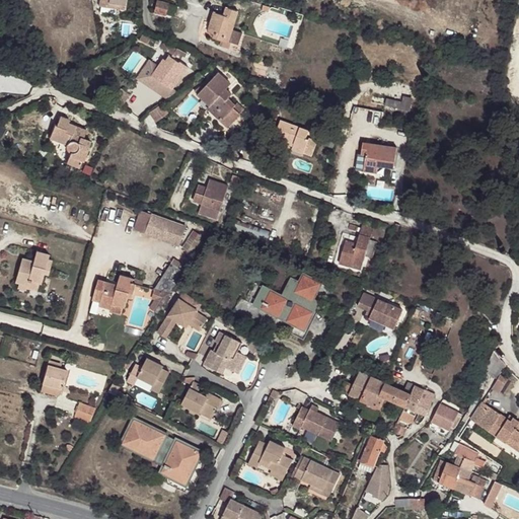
[(126,0),(99,0),(99,5),(125,9),(126,0)]
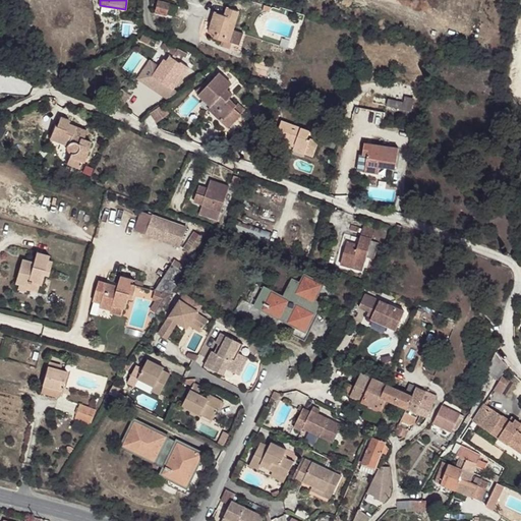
[(169,4),(157,1),(155,12),(166,15),(169,4)]
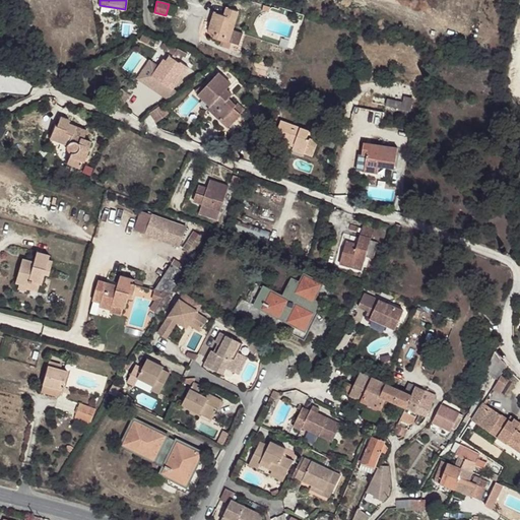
[(215,12),(211,23),(218,25),(216,33),(214,38),(222,41),(221,46),(230,48),(232,42),(239,45),(243,34),(233,29),(239,11),(228,7),(224,15),(215,12)]
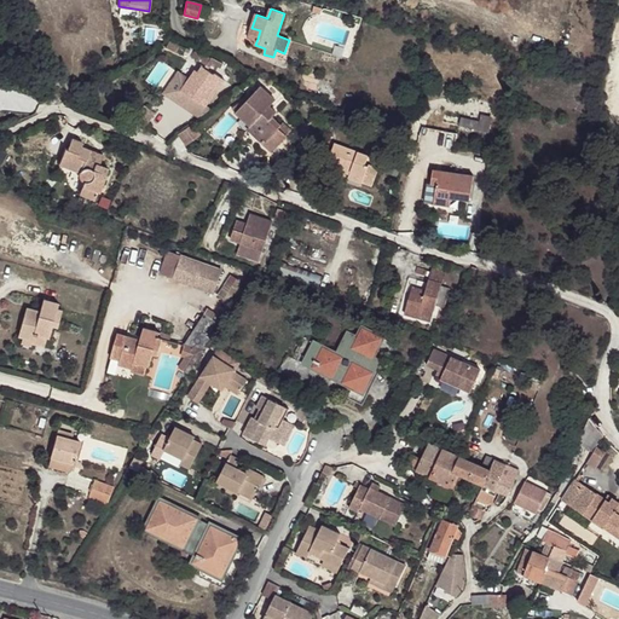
[(249,36),(258,39),(260,30),(252,28),(249,36)]
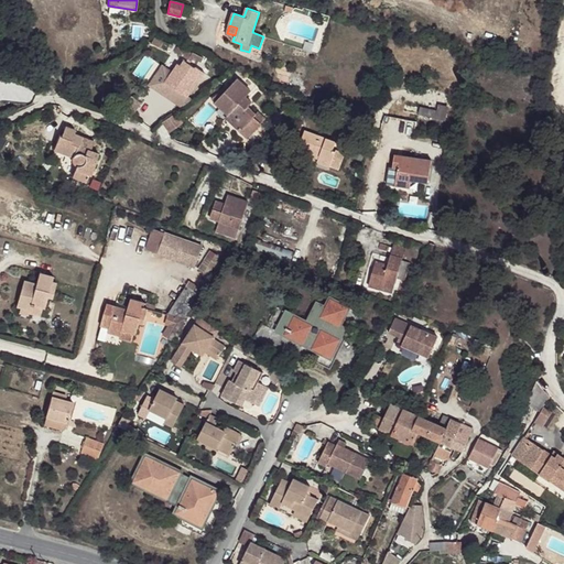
[(163,41),(155,38),(152,43),(161,47),(163,41)]
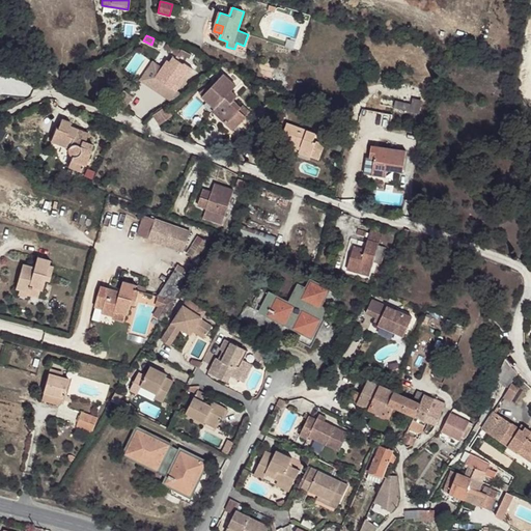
[(180,51),(167,44),(165,49),(186,59),(187,57),(190,58),(192,55),(182,50),(180,51)]
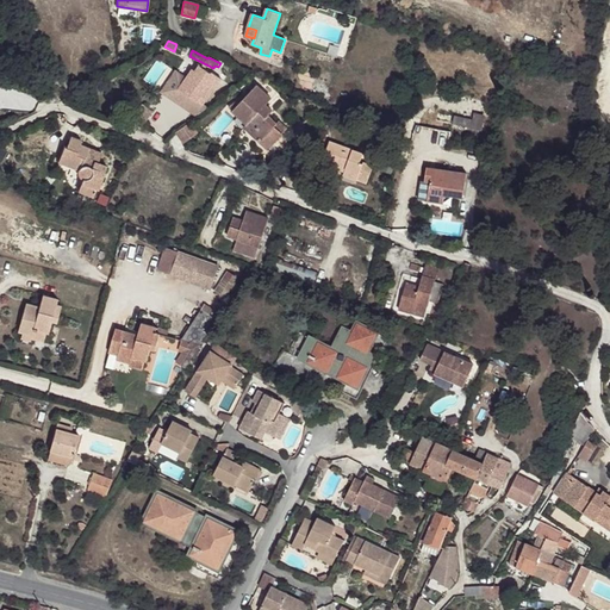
[(179,88),(199,103),(206,100),(222,79),(212,73),(211,74),(199,66),(195,70),(193,69),(187,78),(179,88)]
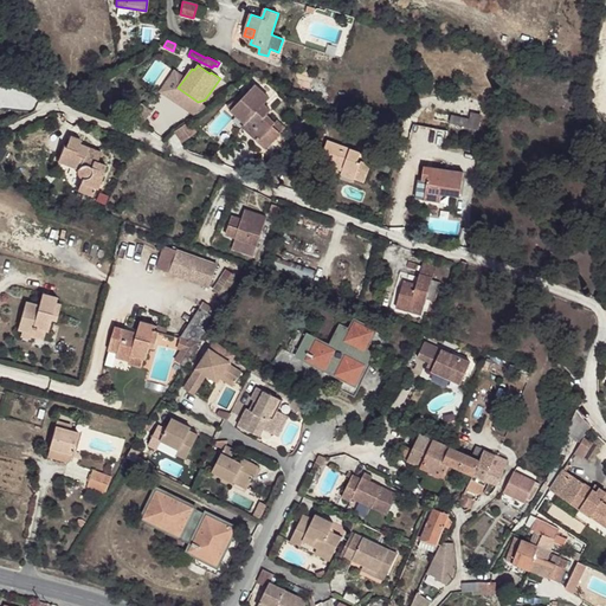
[(178,88),(186,77),(175,70),(160,91),(195,116),(207,107),(202,104),(205,100),(198,102),(178,88)]
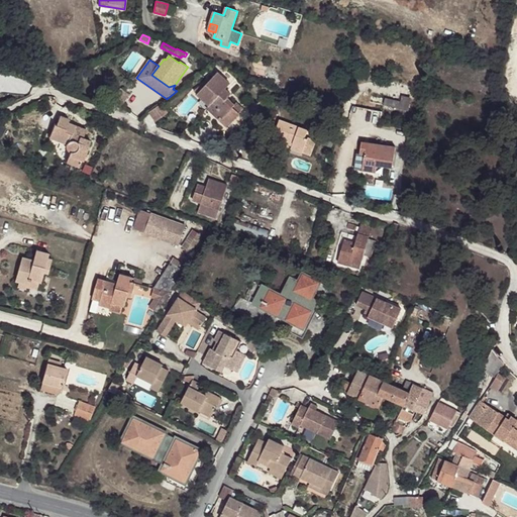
[(266,71),(253,68),(251,76),(264,79),(271,81),(273,75),(266,73),(266,71)]
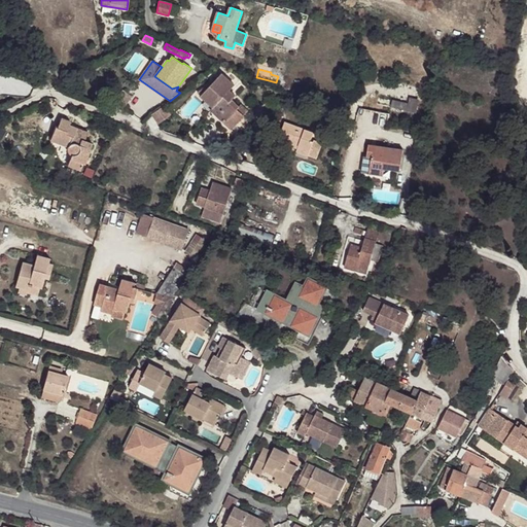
[(211,81),(198,92),(202,96),(201,97),(213,107),(210,110),(232,130),(244,115),(238,109),(240,106),(232,99),(236,95),(230,90),(234,85),(222,74),(211,81)]
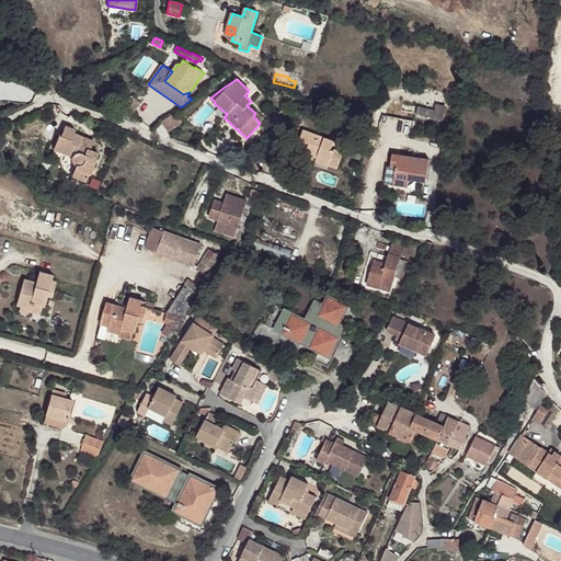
[(132,96),(123,110),(132,116),(140,102),(132,96)]
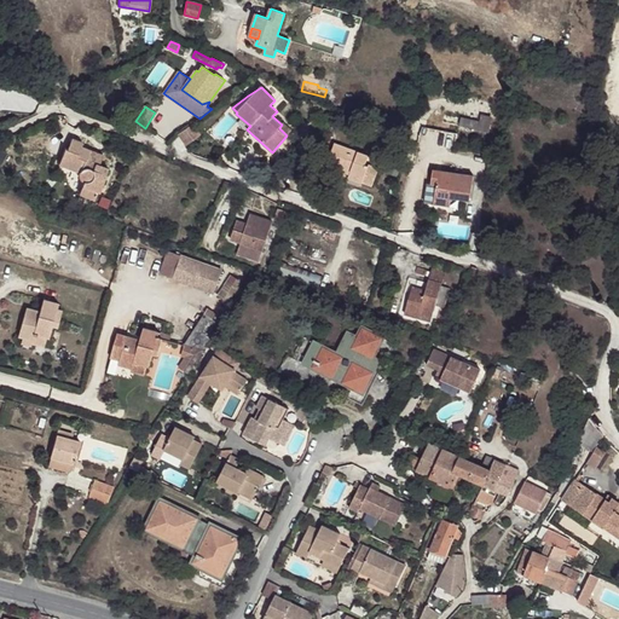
[(480,122),(462,117),(461,125),(489,131),(491,117),(481,116),(480,122)]
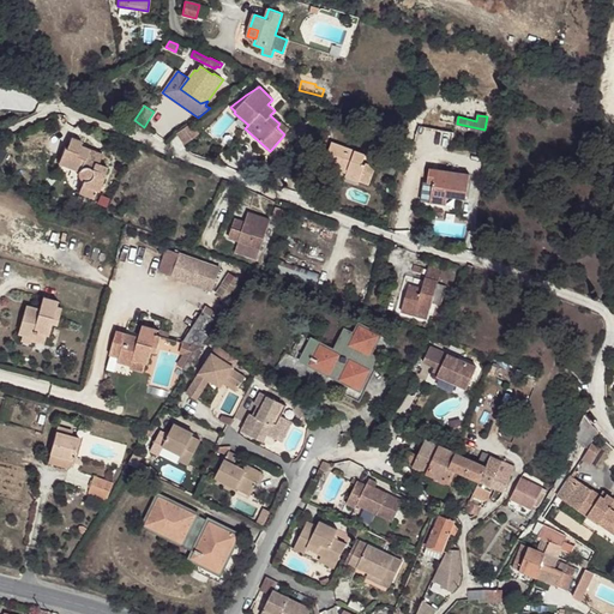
[(192,124),(178,134),(185,144),(200,134),(192,124)]
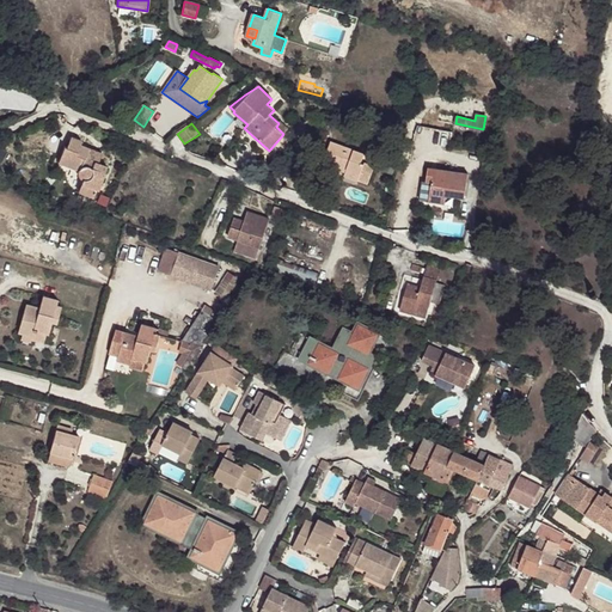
[(301,123),(294,130),(299,136),(306,129),(301,123)]
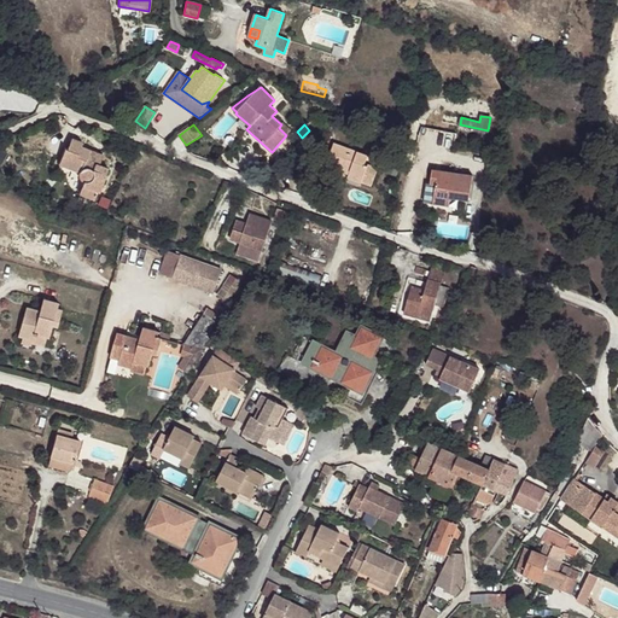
[(66,150),(65,149),(59,164),(80,173),(79,176),(80,178),(82,180),(83,182),(80,193),(94,199),(98,191),(99,191),(108,168),(99,164),(103,155),(81,146),(82,143),(71,138),(66,150)]
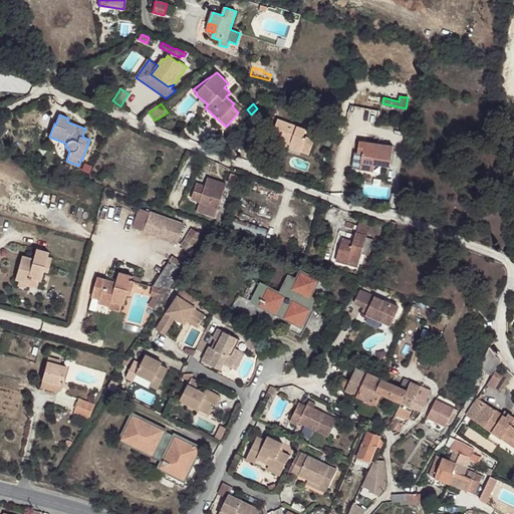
[(278,118),(271,138),(282,142),(283,140),(291,142),(289,148),(308,155),(314,141),(305,138),(305,139),(303,138),(306,130),(278,118)]
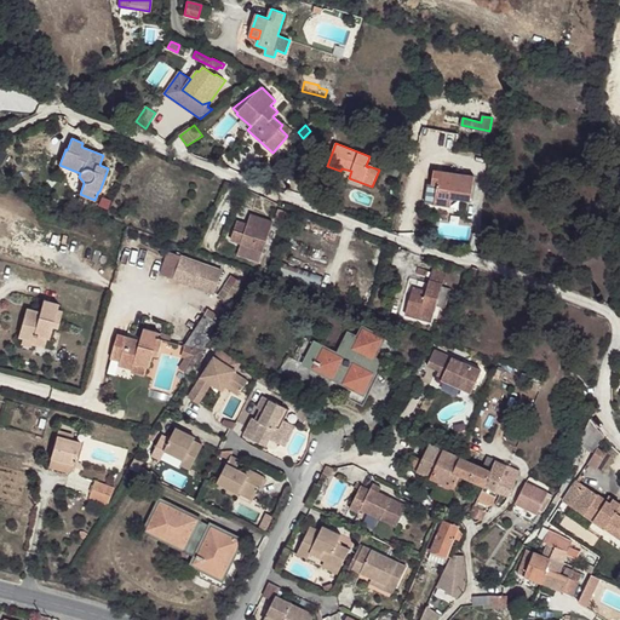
[(432,183),(417,181),(414,201),(451,206),(452,197),(471,201),(475,176),(434,170),(432,183)]
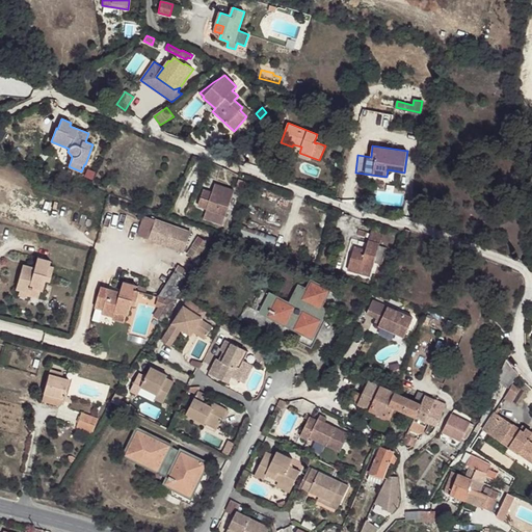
[(239,179),(236,186),(243,188),(245,182),(239,179)]
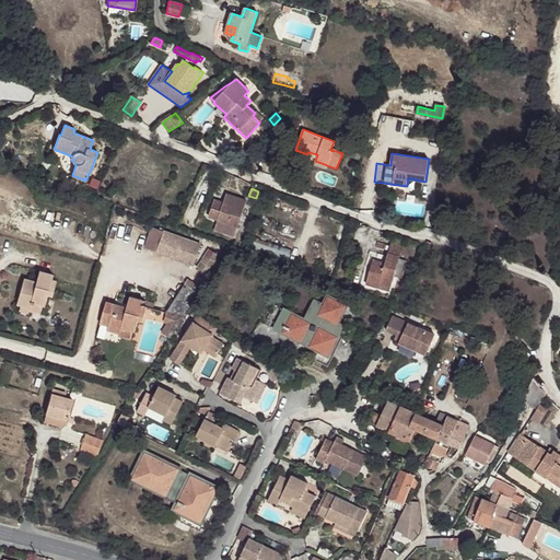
[(221,209),(212,206),(209,216),(218,219),(228,222),(224,233),(234,236),(246,200),(226,194),(223,201),(221,209)]
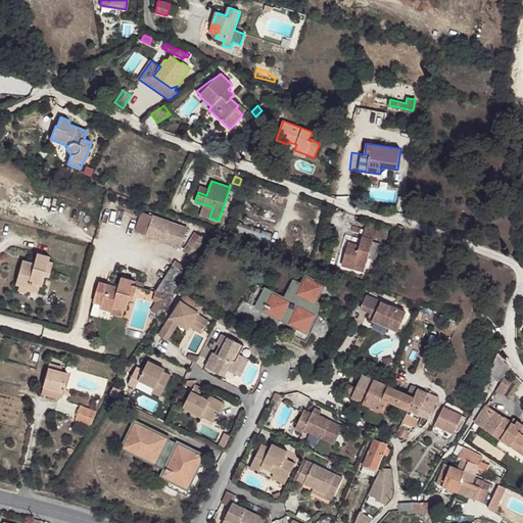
[(200,186),(198,192),(206,195),(208,188),(200,186)]
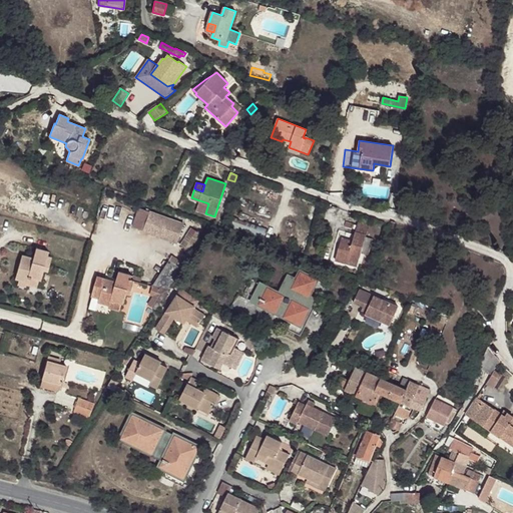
[(208,203),(199,200),(196,210),(205,213),(208,203)]
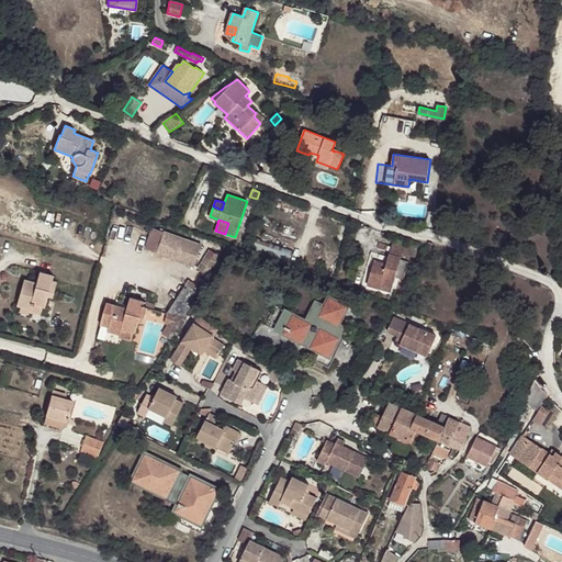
[(202,246),(165,232),(157,253),(194,266),(202,246)]
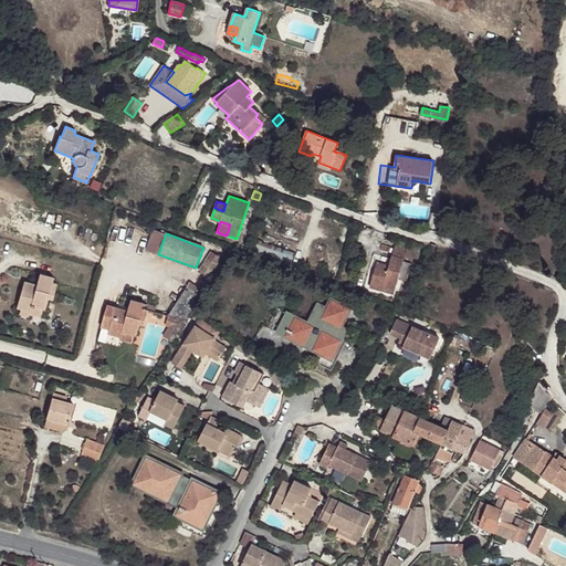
[(395,245),(391,254),(405,259),(407,249),(395,245)]
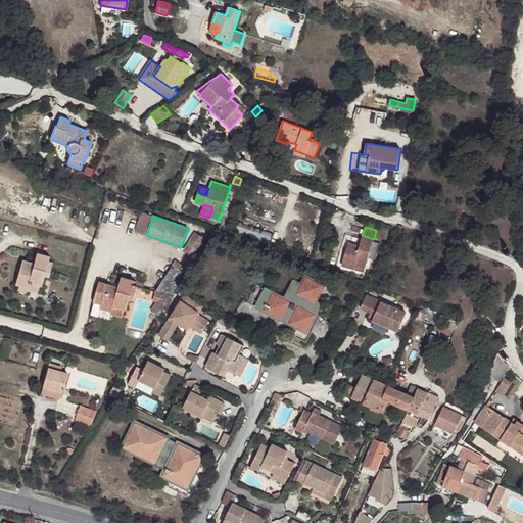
[(193,256),(204,238),(195,232),(184,250),(193,256)]
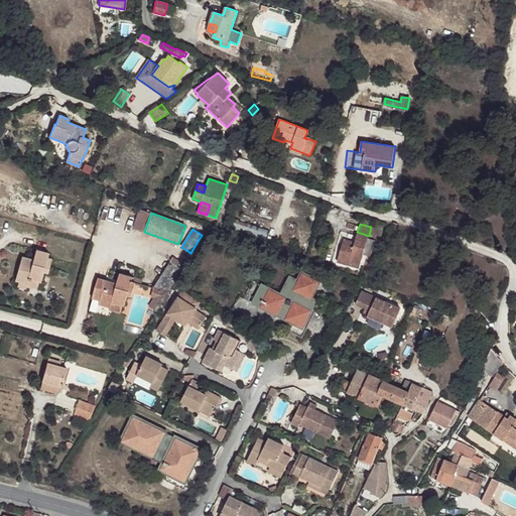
[(369,236),(357,232),(354,242),(353,245),(343,243),(338,261),(359,267),(363,254),(370,256),(374,240),(368,238),(369,236)]
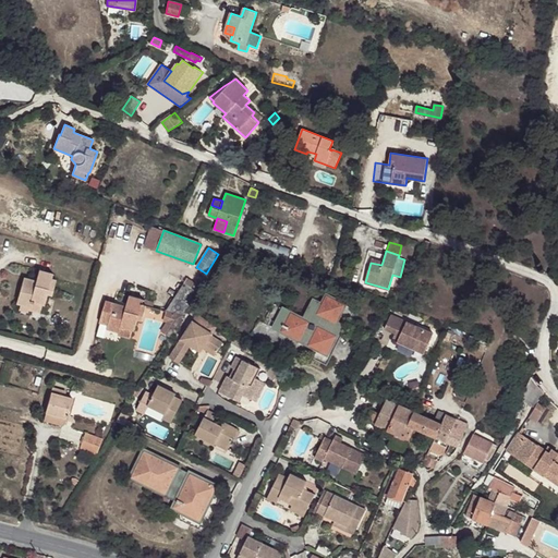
[(33,280),(24,277),(16,304),(21,305),(29,307),(29,310),(39,313),(43,304),(44,305),(47,293),(51,294),(56,279),(51,278),(52,274),(39,269),(36,280),(35,283),(32,283),(33,280)]
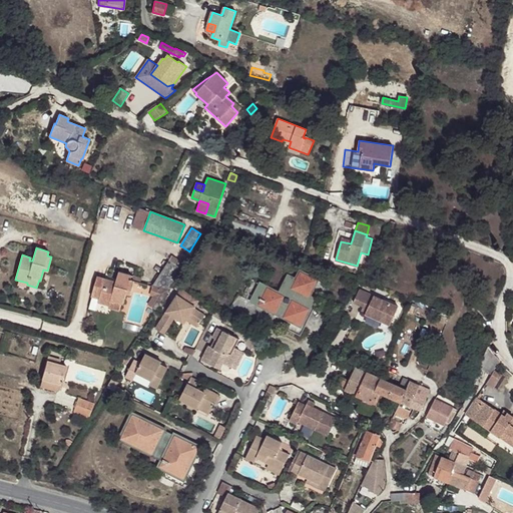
[(168,261),(176,266),(179,261),(172,255),(168,261)]
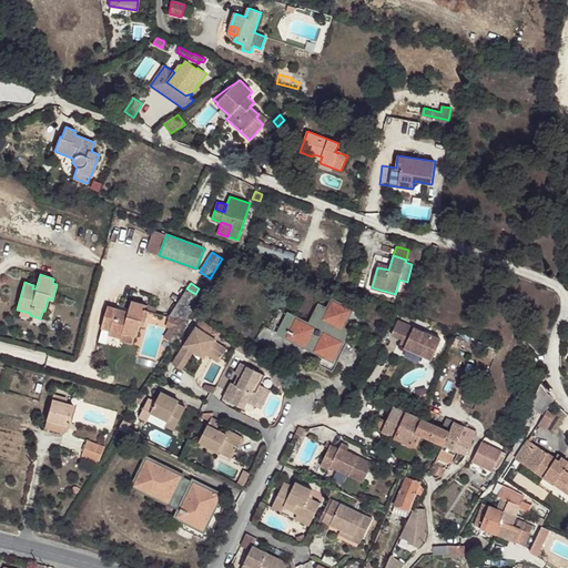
[(169,317),(170,317),(168,326),(172,327),(165,337),(168,340),(172,334),(176,337),(202,298),(195,294),(186,288),(169,317)]
